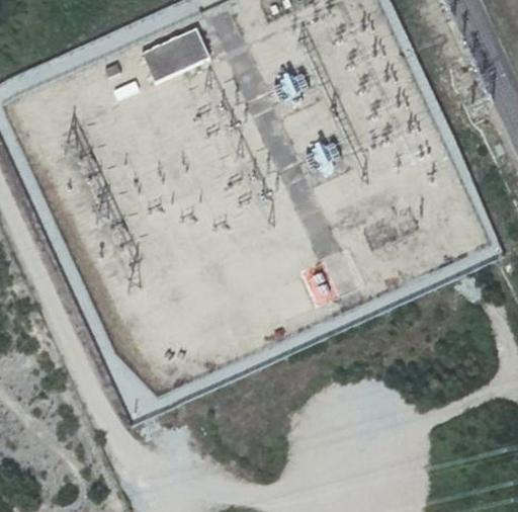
[(197,26),(143,51),(156,79),(209,55),(197,26)]
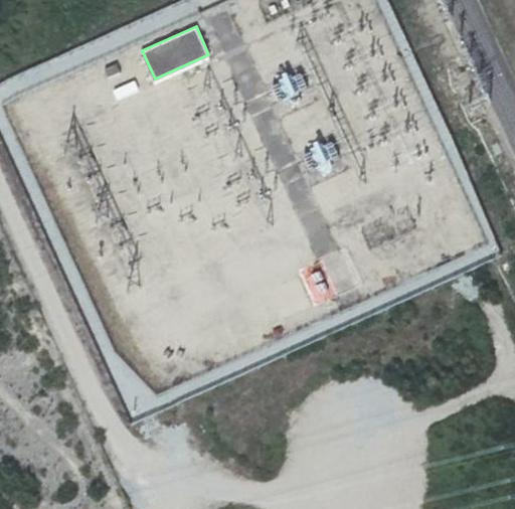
[(119,95),(140,88),(136,76),(115,83),(119,95)]
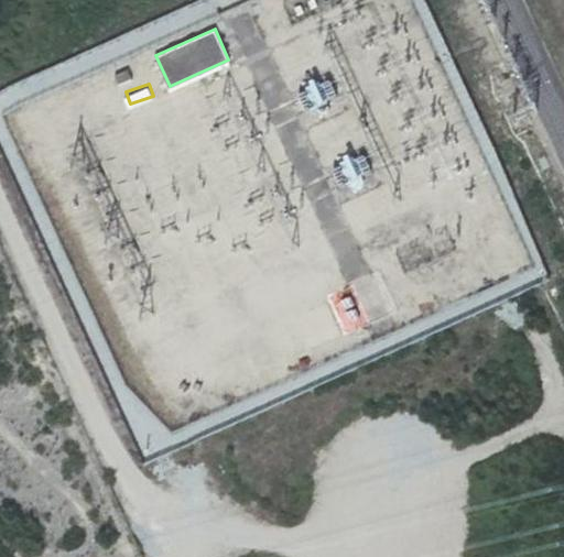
[(347,145),(336,172),(361,182),(372,156),(347,145)]
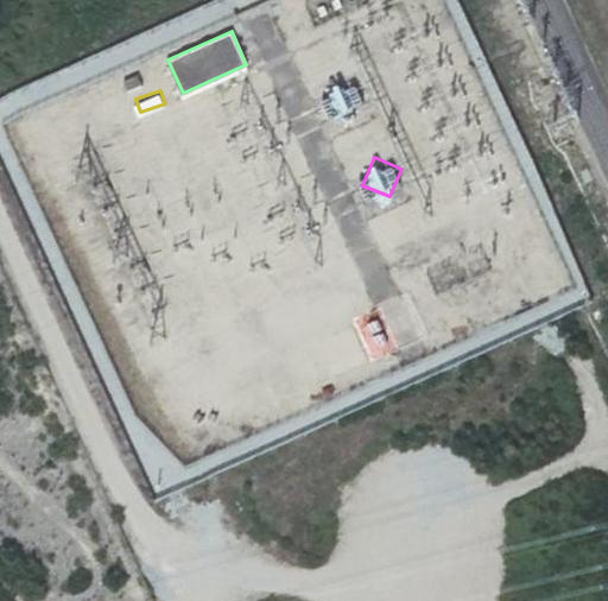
[(406,295),(371,308),(386,345),(420,331),(406,295)]
